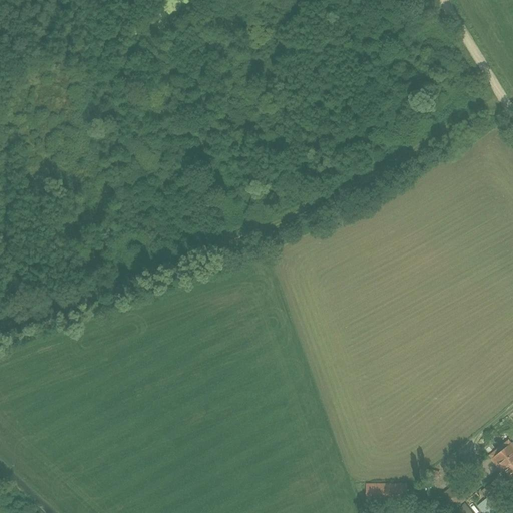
[(502,471),(512,462),(512,445),(511,444),(492,459),(502,471)]
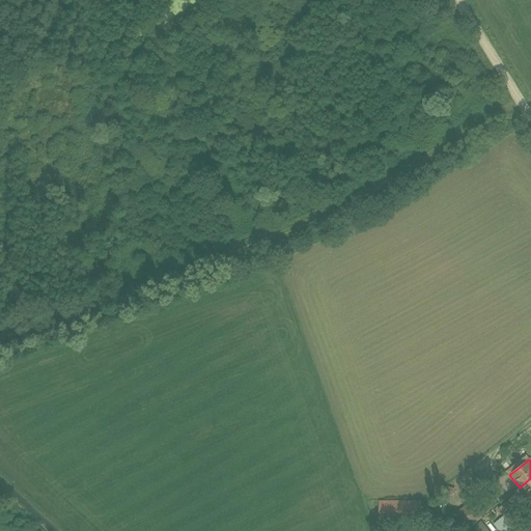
[(530,478),(520,487),(520,488),(515,492),(521,498),(525,495),(530,500),(530,502),(530,478)]
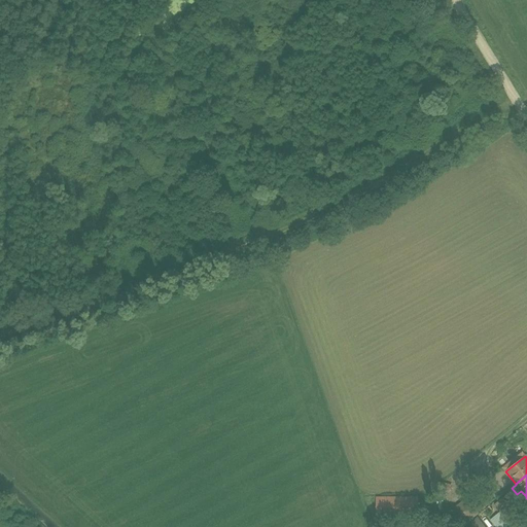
[(455,526),(460,526),(463,525),(464,526),(486,508),(472,492),(451,510),(452,511),(450,512),(455,526)]
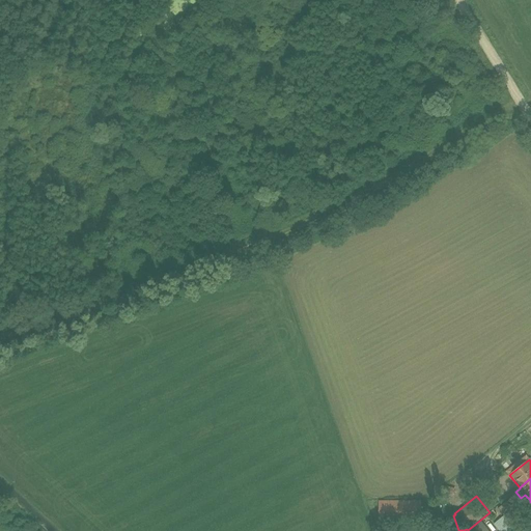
[(421,500),(378,500),(379,516),(422,516),(421,500)]
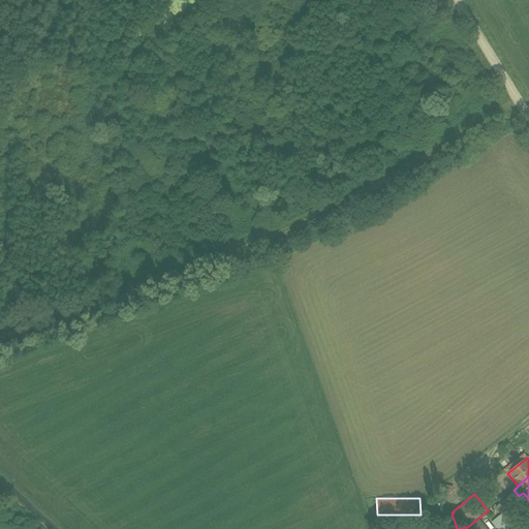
[(511,506),(510,507),(505,499),(496,506),(502,515),(493,522),(498,528),(516,528),(525,522),(511,506)]
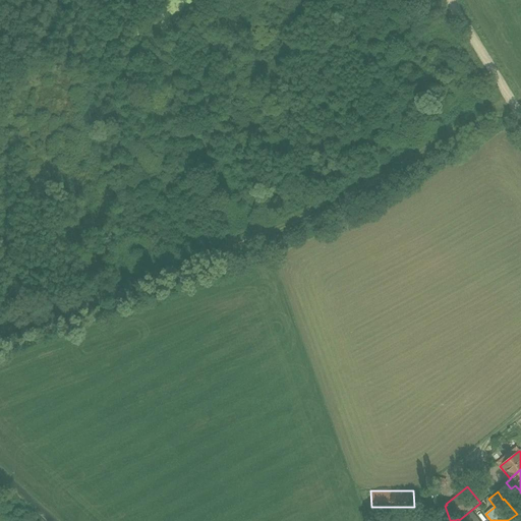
[(458,520),(479,520),(472,511),(458,520)]
